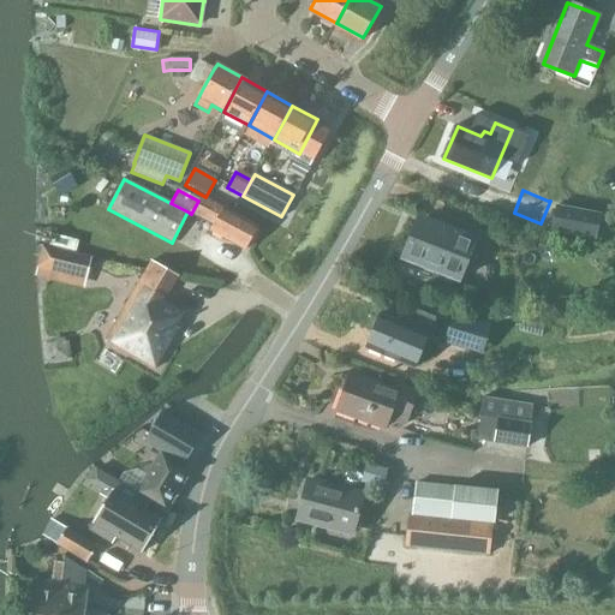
[(191,214),(213,226),(210,232),(244,250),(257,226),(201,196),(198,201),(191,214)]
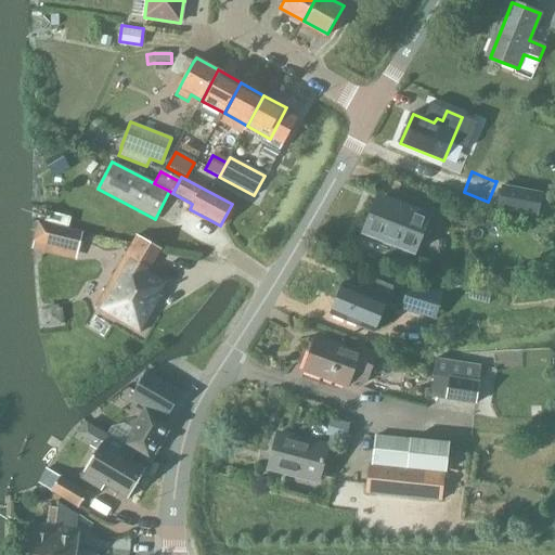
[(503,186),(499,207),(537,215),(541,194),(503,186)]
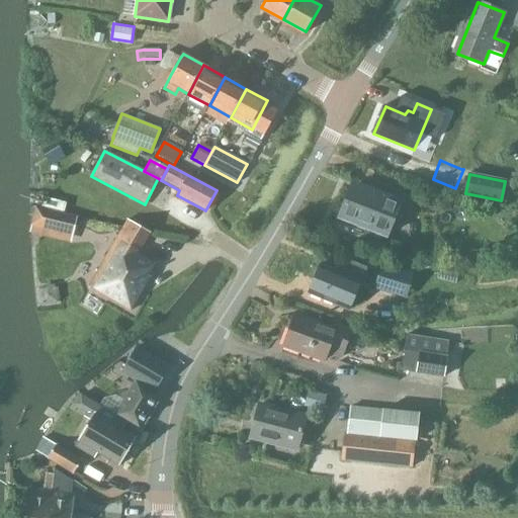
[(340,217),(386,236),(401,199),(377,190),(373,196),(351,187),(340,217)]
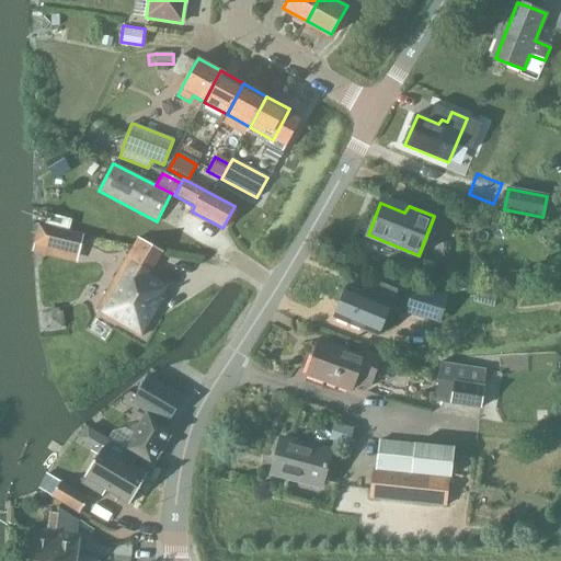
[(37,226),(33,244),(79,255),(83,237),(37,226)]
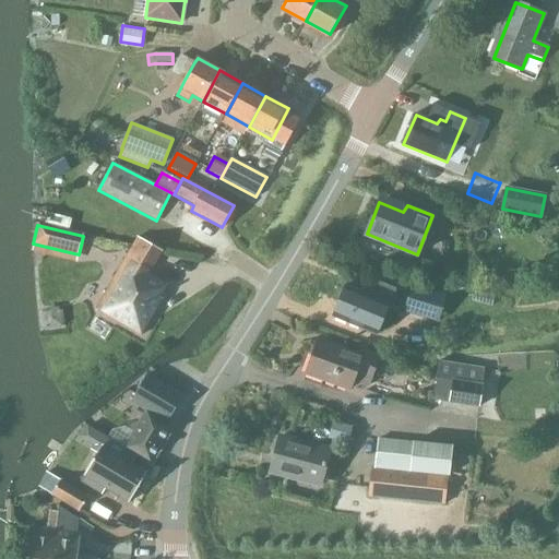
[(96,309),(138,333),(141,335),(162,298),(159,297),(167,284),(149,274),(162,251),(138,237),(96,309)]
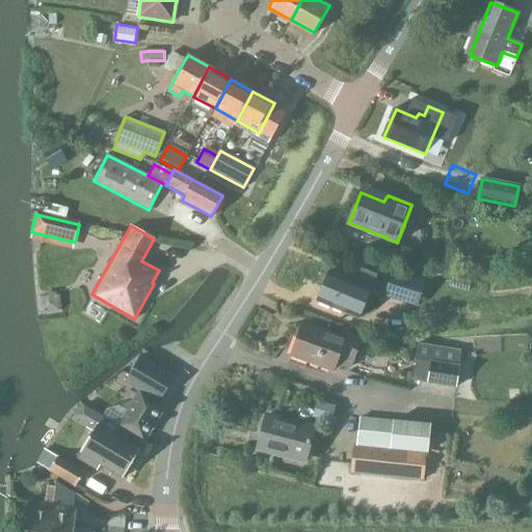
[(317,299),(356,317),(376,273),(361,267),(354,281),(330,269),(317,299)]
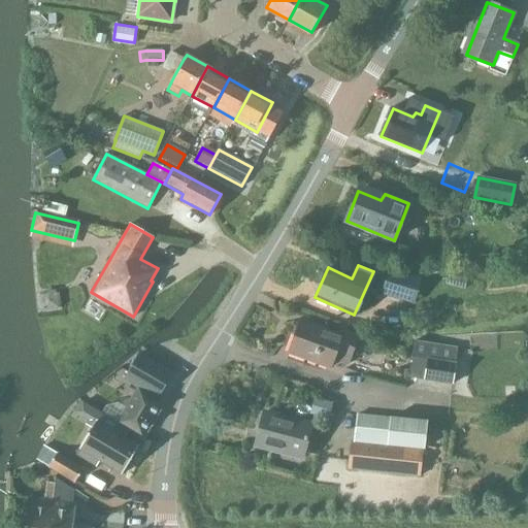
[(388,270),(381,294),(396,299),(403,274),(388,270)]
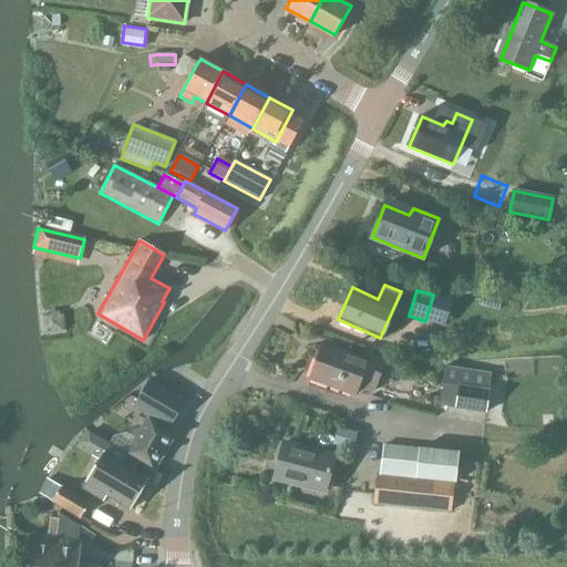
[(322,346),(310,380),(353,397),(359,382),(373,388),(383,362),(369,357),(367,362),(322,346)]
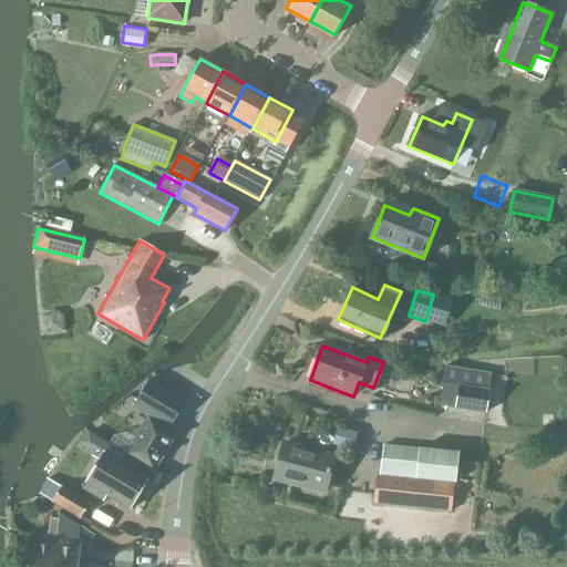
[(444,364),(442,384),(457,387),(488,391),(491,371),(444,364)]
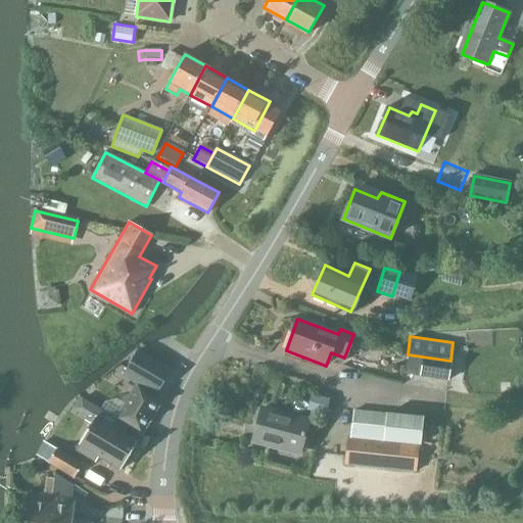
[(137,384),(115,419),(141,434),(162,398),(155,394),(171,370),(138,350),(123,375),(137,384)]
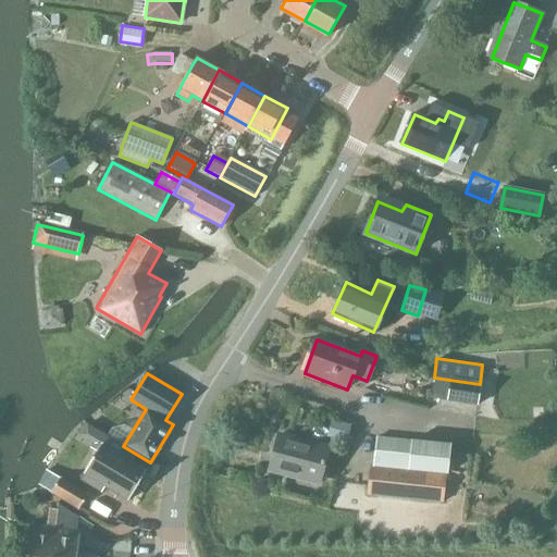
[(449,380),(446,401),(477,405),(480,384),(449,380)]
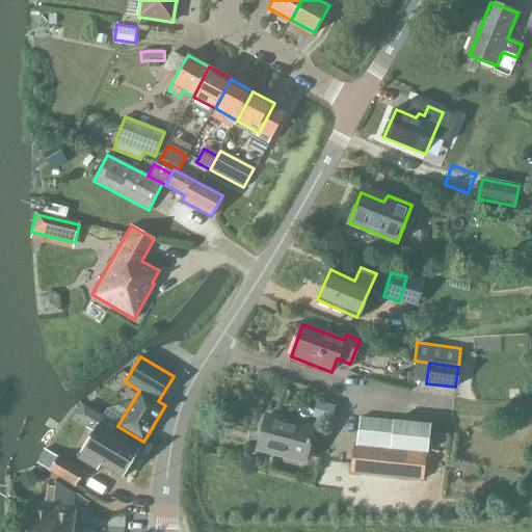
[(316,401),(312,417),(329,422),(334,405),(316,401)]
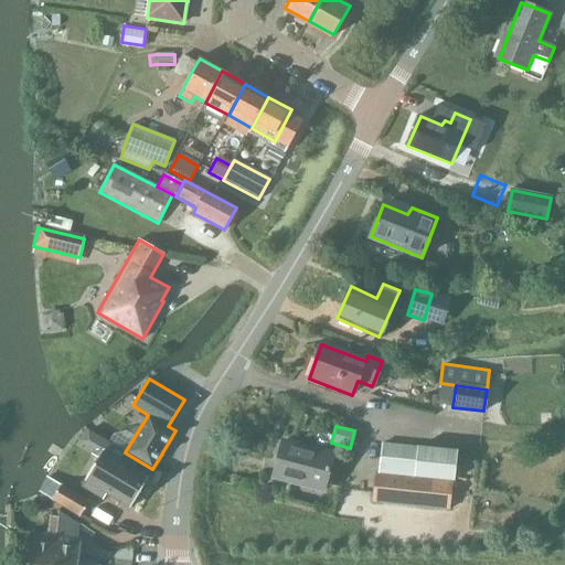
[(273,476),(322,489),(332,454),(281,440),(276,459),(277,459),(273,476)]
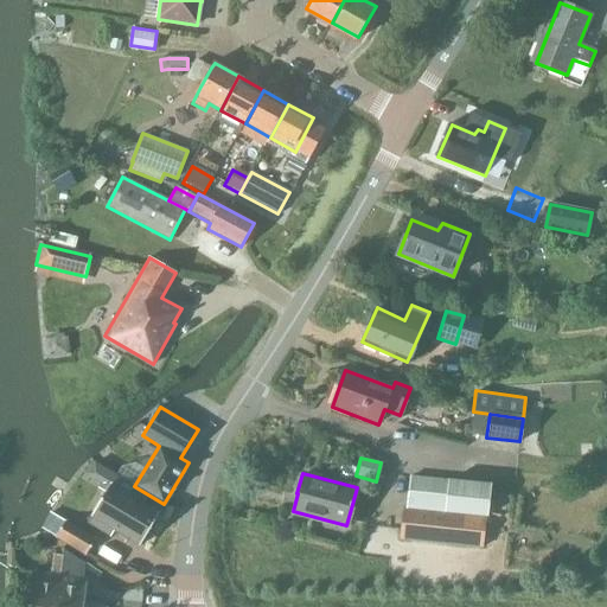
[(490,485),(448,480),(410,475),(407,506),(402,506),(398,538),(483,548),(490,485)]
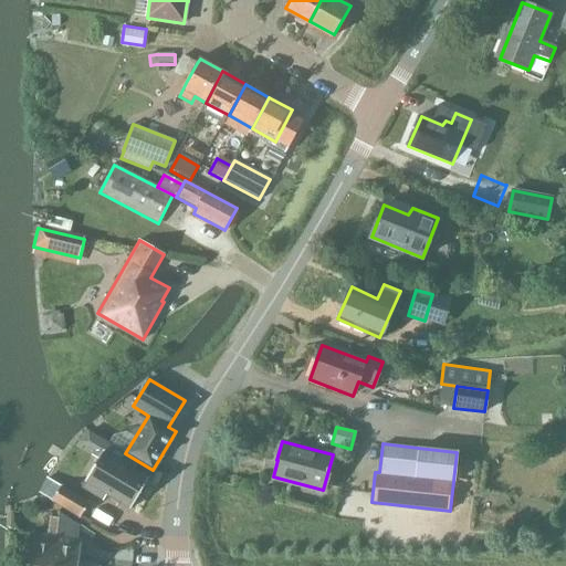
[(107,444),(98,460),(85,482),(82,488),(104,501),(107,494),(129,509),(130,509),(149,478),(148,478),(134,470),(138,462),(107,444)]
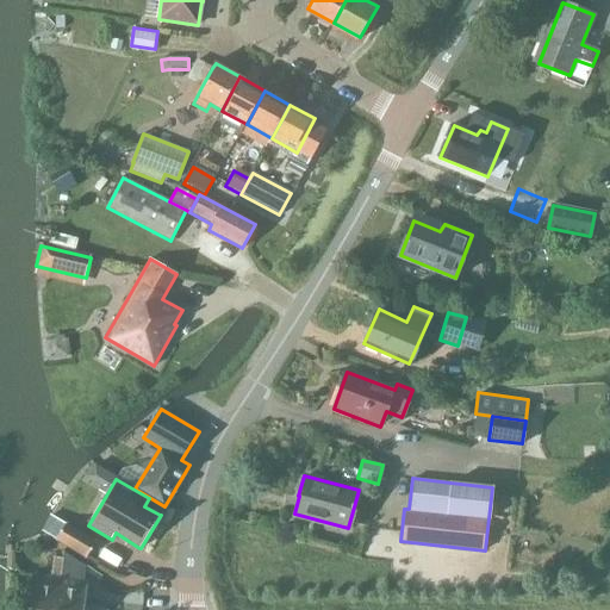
[(48,535),(87,558),(95,542),(57,520),(48,535)]
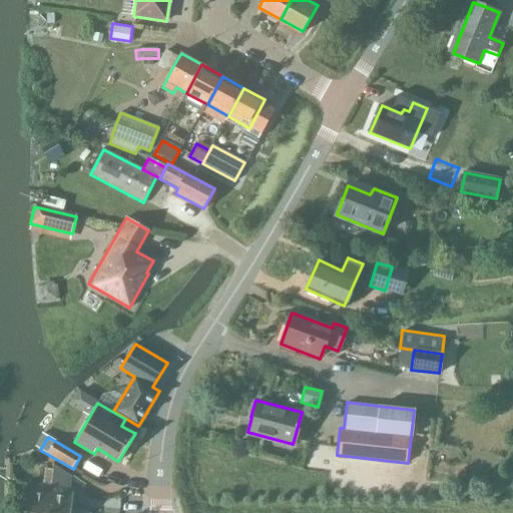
[(60,482),(52,481),(48,512),(70,512),(74,490),(59,488),(60,482)]
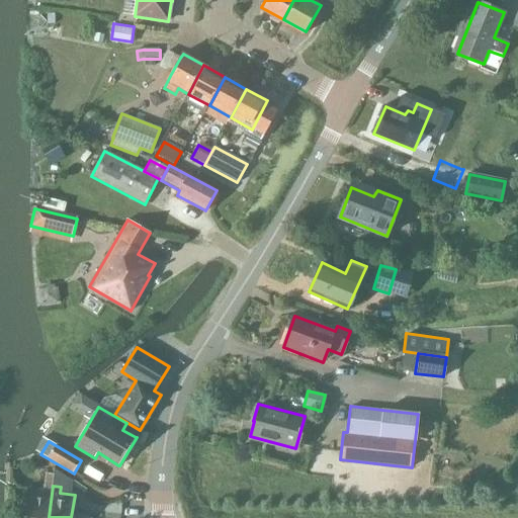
[(49,517),(52,492),(28,489),(24,517),(49,517)]
